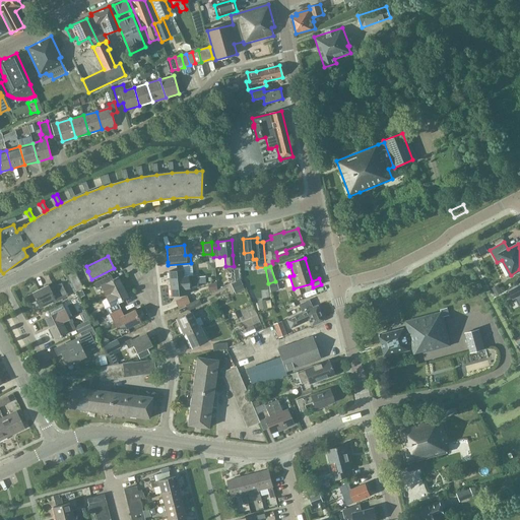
[(169,271),(170,283),(197,281),(197,277),(197,274),(184,276),(183,270),(169,271)]
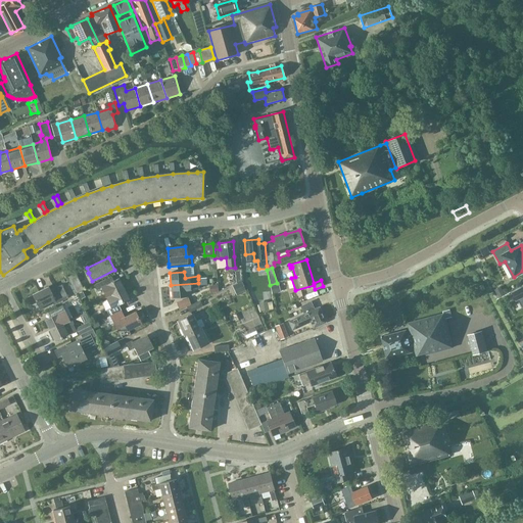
[(67,277),(72,285),(77,293),(84,290),(76,273),(67,277)]
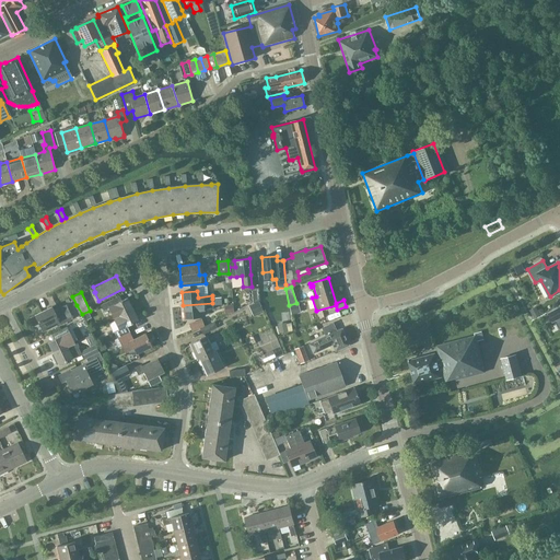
[(115,317),(132,310),(127,299),(120,301),(118,296),(101,304),(103,311),(109,307),(115,317)]
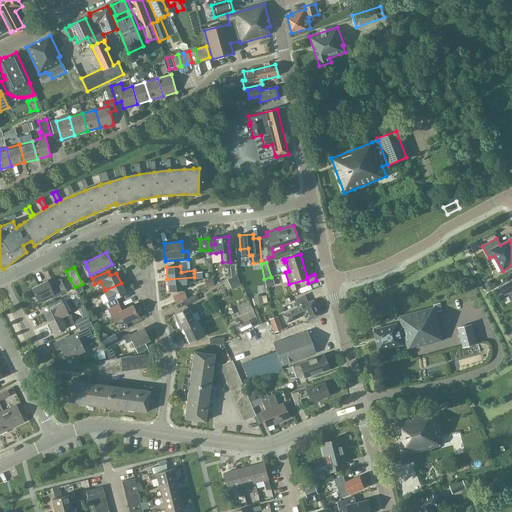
[(237,276),(230,279),(233,287),(240,284),(237,276)]
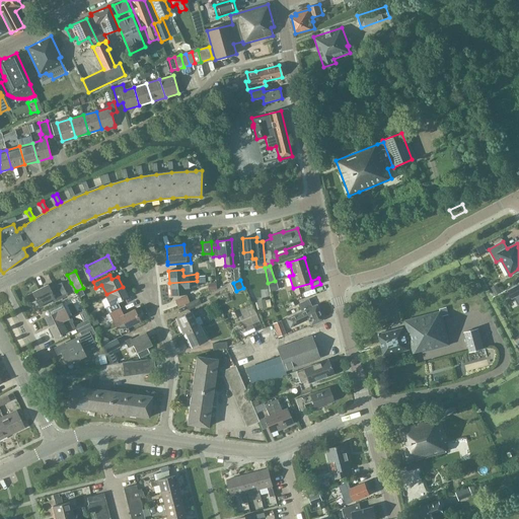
[(198,284),(197,281),(169,283),(170,296),(186,295),(184,288),(198,287),(198,284)]
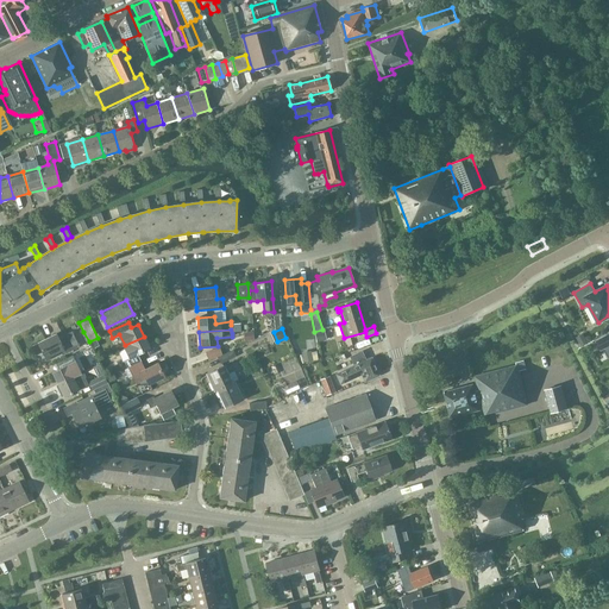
[(324,331),(314,333),(316,343),(326,340),(324,331)]
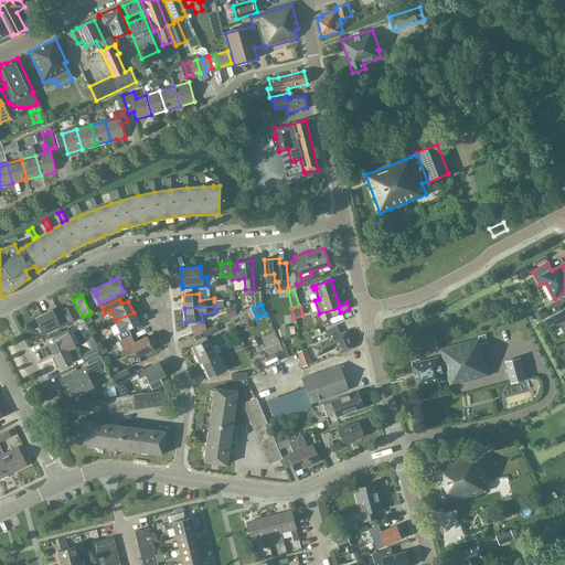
[(52,310),(34,318),(40,330),(43,336),(57,328),(57,329),(73,321),(65,308),(54,315),(52,310)]
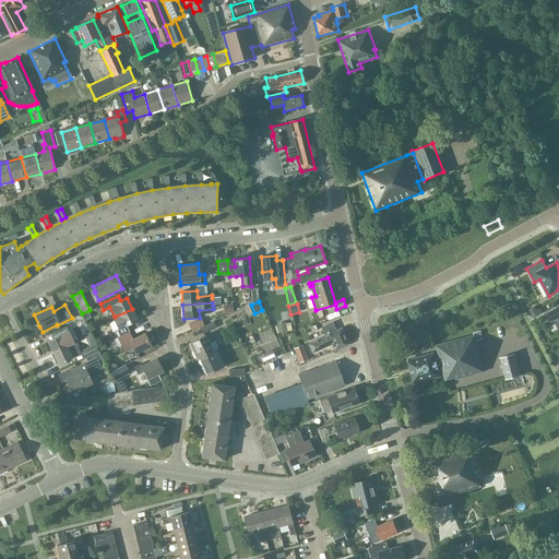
[(558,306),(547,313),(551,321),(556,319),(558,324),(558,306)]
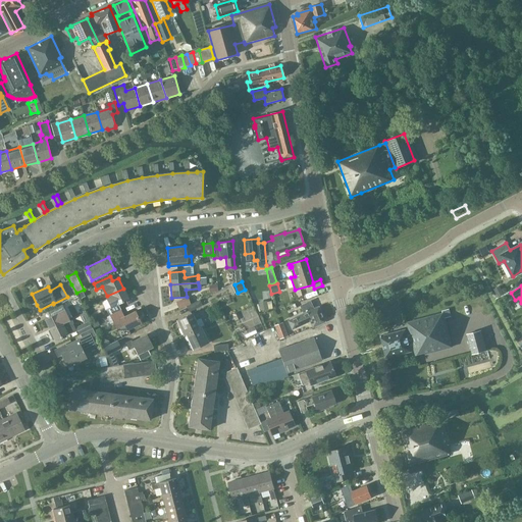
[(109,315),(120,310),(118,304),(128,300),(123,289),(107,296),(112,307),(106,309),(109,315)]
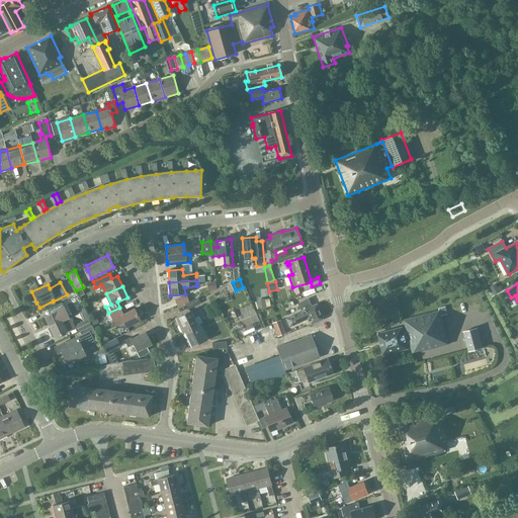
[(263,296),(250,299),(252,308),(265,305),(263,296)]
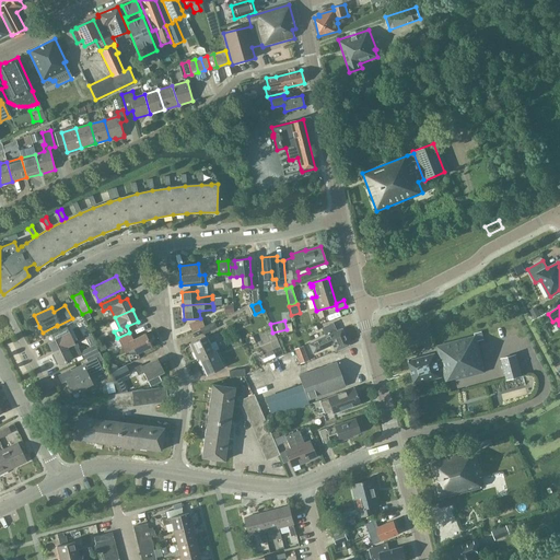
[(199,328),(202,335),(217,328),(213,322),(199,328)]
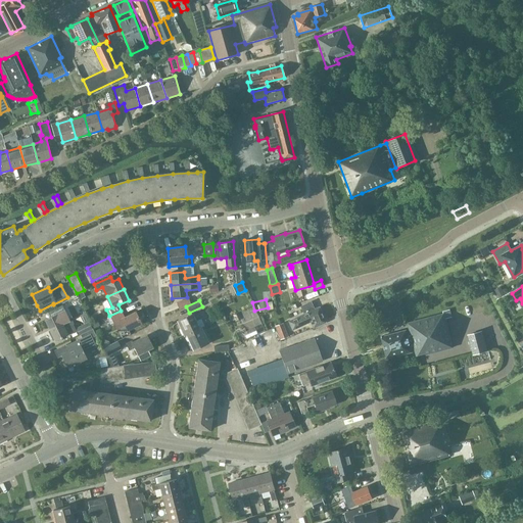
[(314,328),(326,323),(319,307),(315,310),(311,301),(300,306),(303,315),(288,322),(292,330),(311,322),(314,328)]
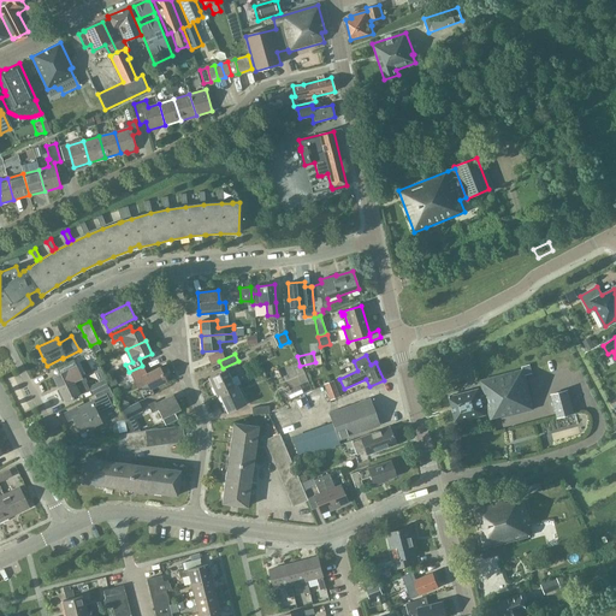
[(146,373),(142,366),(136,369),(129,372),(125,374),(130,381),(134,380),(137,388),(147,383),(149,389),(165,381),(159,367),(146,373)]
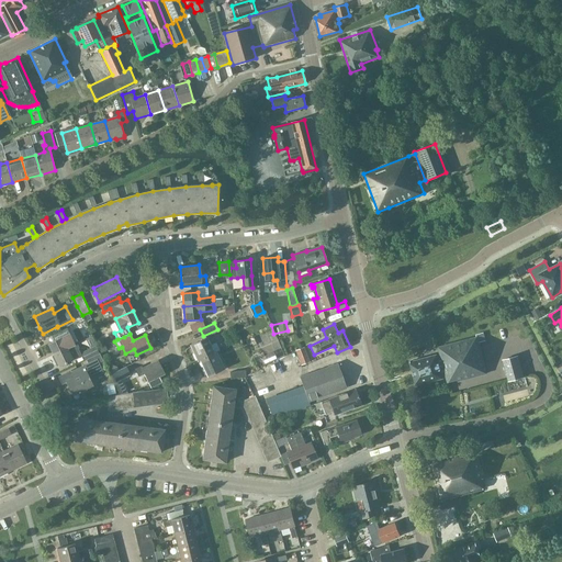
[(457,382),(458,381),(487,374),(479,343),(484,341),(483,335),(478,337),(438,347),(440,358),(447,382),(457,380),(457,382)]
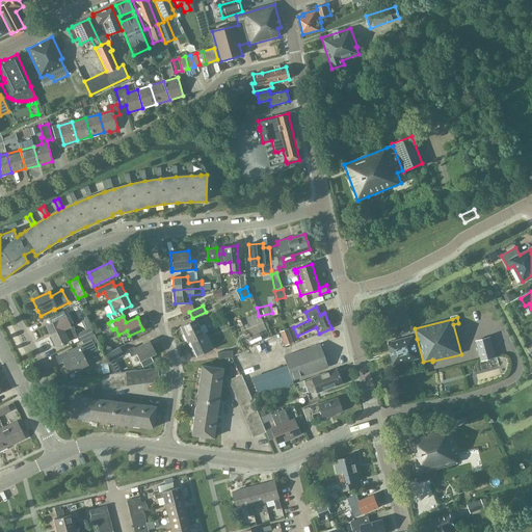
[(189,341),(205,334),(208,331),(205,324),(200,327),(195,319),(180,326),(187,342),(189,341)]
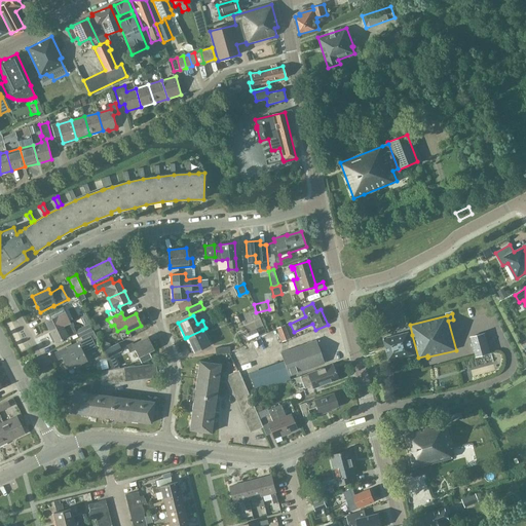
[(63,327),(70,323),(72,322),(69,316),(60,321),(58,316),(45,322),(50,332),(63,327)]
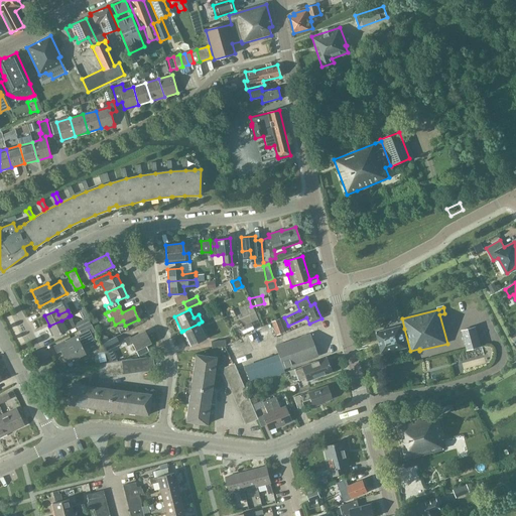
[(61,320),(49,326),(54,337),(67,331),(66,330),(70,328),(68,325),(71,323),(69,316),(61,320)]
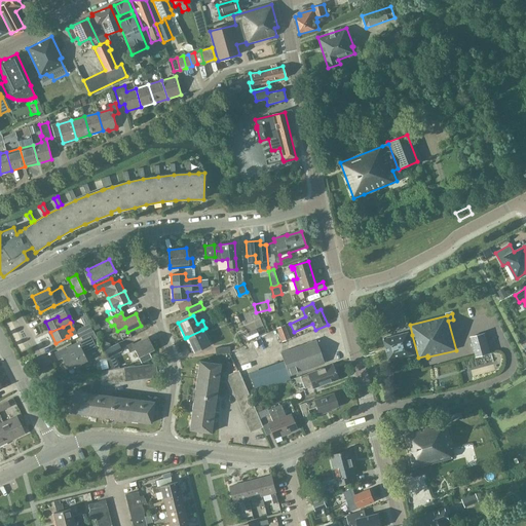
[(89,324),(76,330),(79,337),(80,337),(92,331),(89,324)]
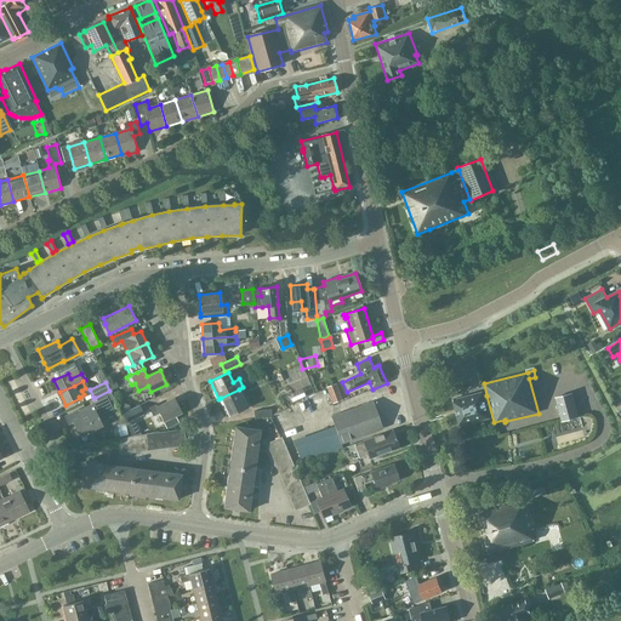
[(342,400),(336,383),(326,387),(332,404),(342,400)]
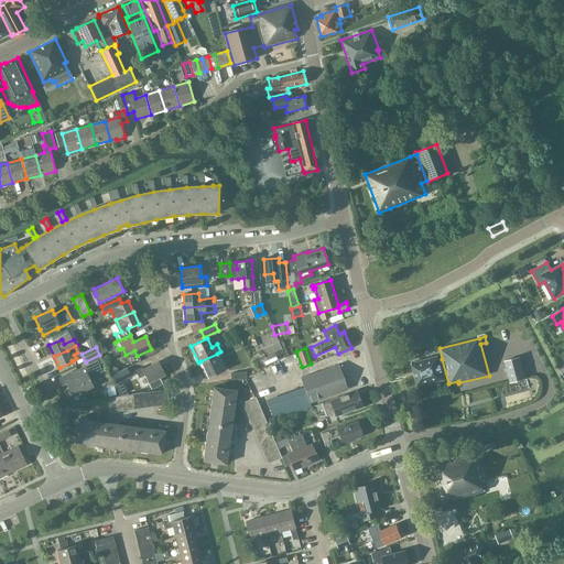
[(201,361),(208,377),(225,369),(217,354),(201,361)]
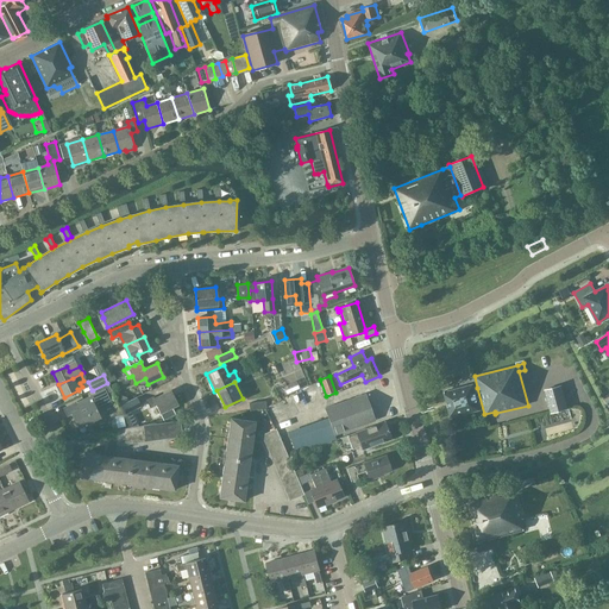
[(81,409),(71,414),(77,427),(99,418),(96,412),(112,405),(107,394),(112,391),(107,383),(93,390),(95,395),(77,403),(81,409)]
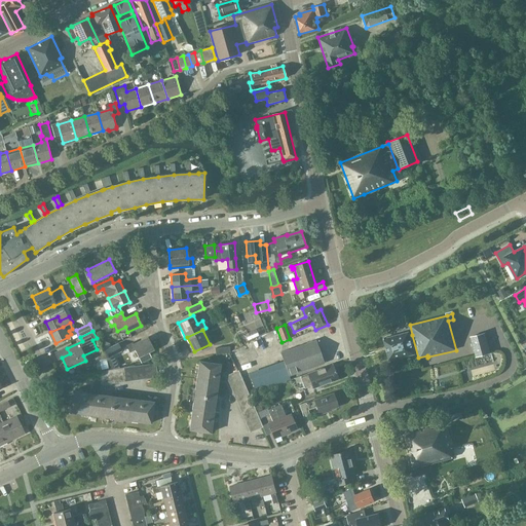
[(417,352),(412,335),(410,335),(409,331),(383,338),(389,362),(415,354),(414,353),(417,352)]
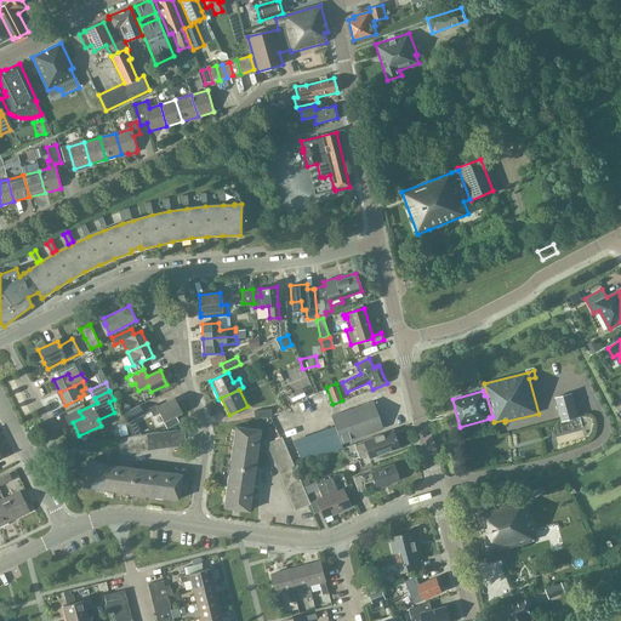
[(573,393),(556,398),(562,421),(579,417),(573,393)]
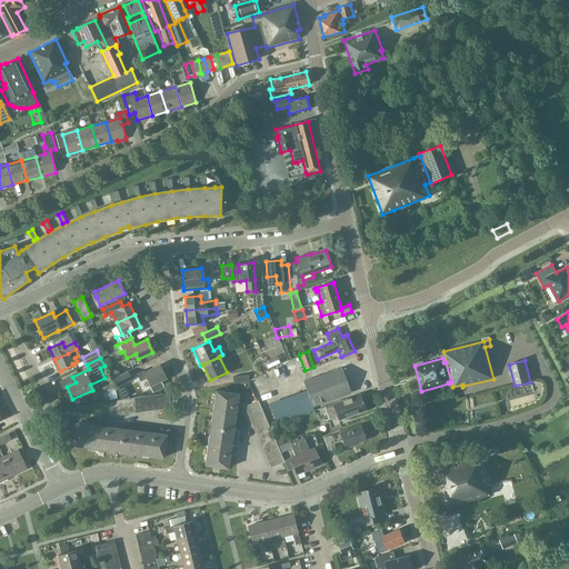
[(162,387),(160,380),(166,378),(159,365),(143,372),(142,370),(137,372),(140,380),(146,378),(149,386),(152,391),(160,388),(162,387)]
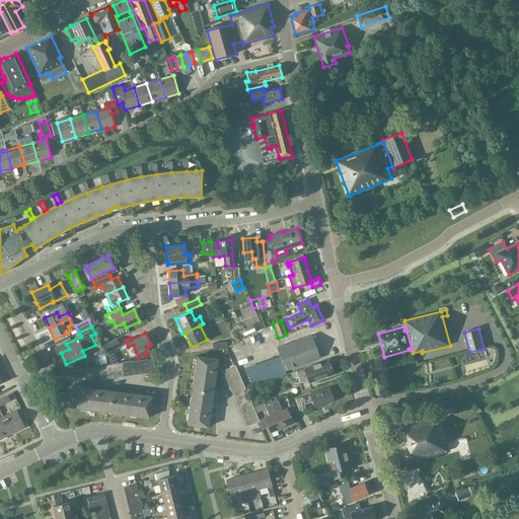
[(277,348),(280,356),(245,368),(251,387),(287,374),(285,371),(320,359),(311,336),(277,348)]
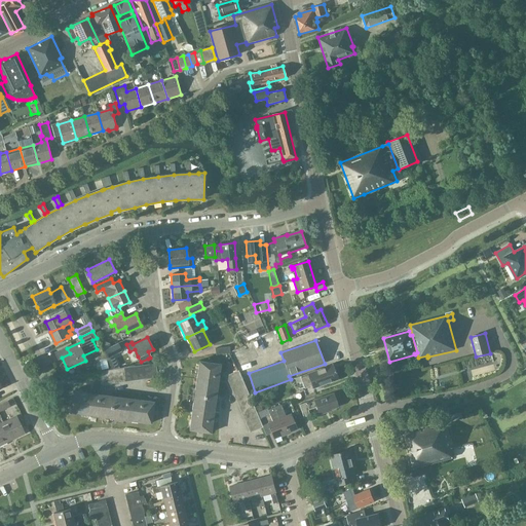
[(120,348),(118,342),(103,349),(106,355),(120,348)]
